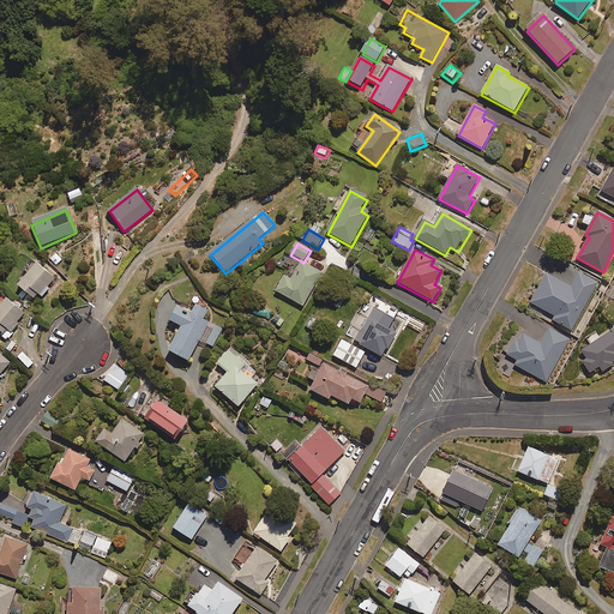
[(64,259),(55,253),(49,260),(58,266),(64,259)]
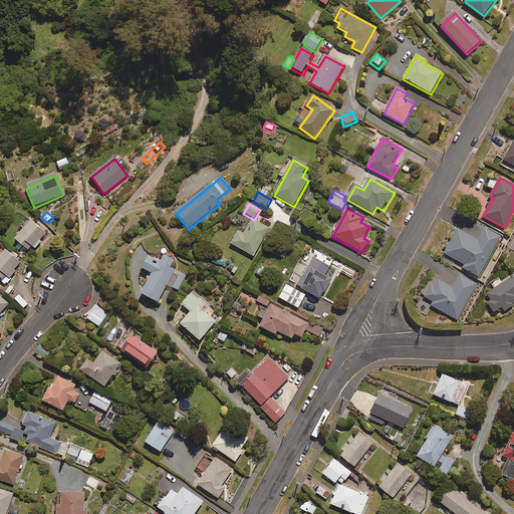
[(46,234),(28,219),(21,228),(24,230),(15,241),(28,252),(32,247),(35,250),(41,243),(40,241),(46,234)]
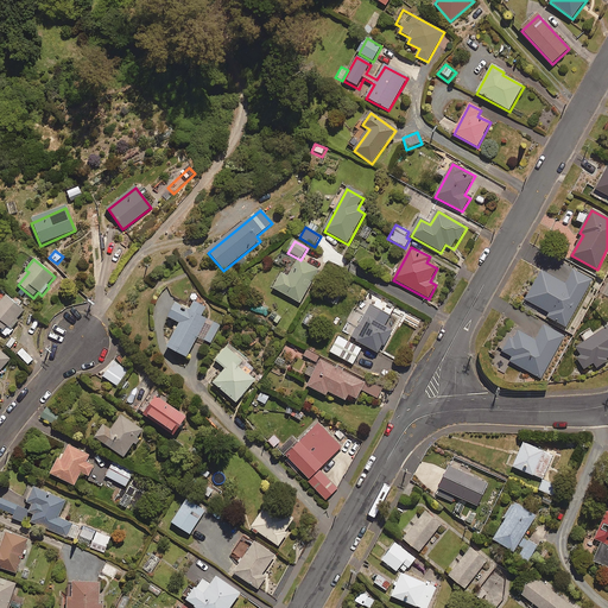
[(318,272),(298,260),(289,278),(282,274),(273,290),(301,305),(318,272)]
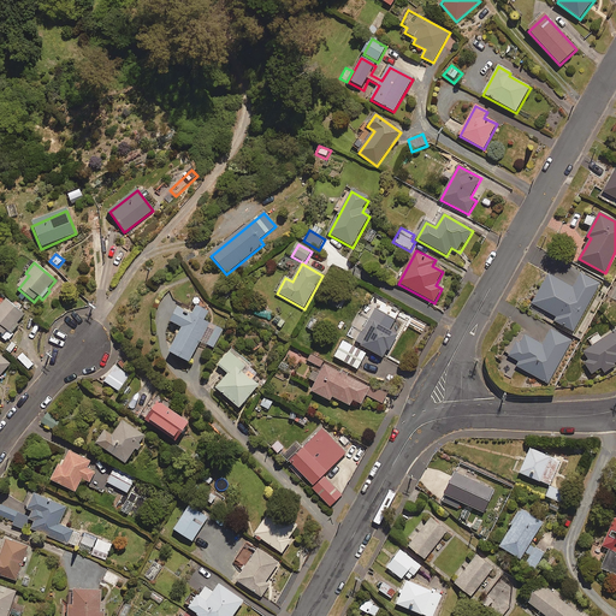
[(600,283),(581,273),(573,289),(549,276),(533,306),(556,319),(554,321),(574,332),(600,283)]
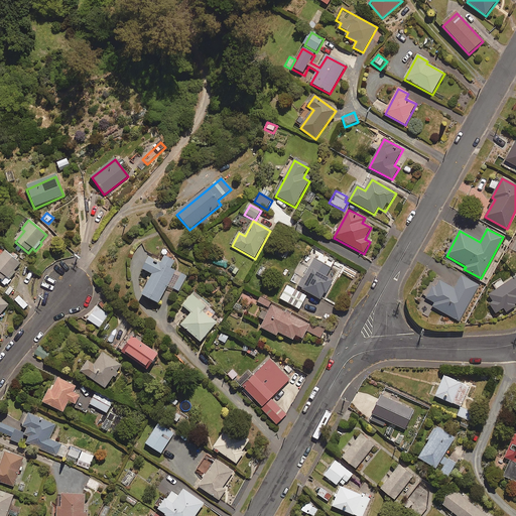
[(0,257),(0,280),(7,285),(17,273),(15,271),(19,266),(4,253),(0,257)]
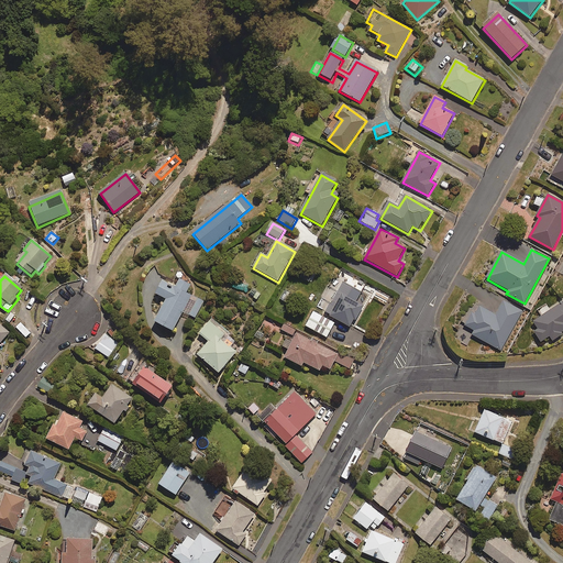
[(195,320),(203,302),(186,295),(190,287),(179,282),(176,290),(162,284),(156,297),(166,301),(155,326),(174,334),(183,313),(195,320)]
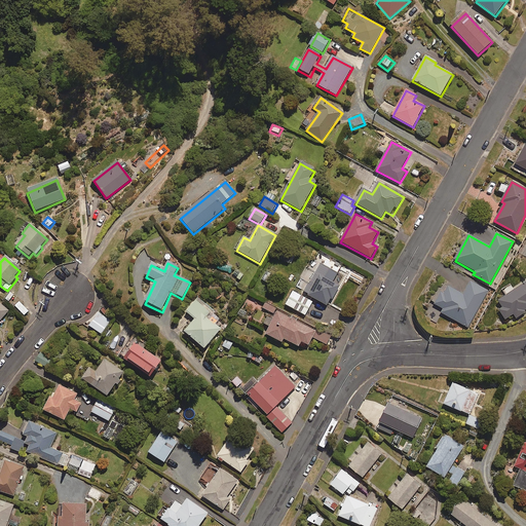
[(304,295),(328,307),(332,300),(333,300),(340,288),(333,284),(338,274),(321,265),(304,295)]
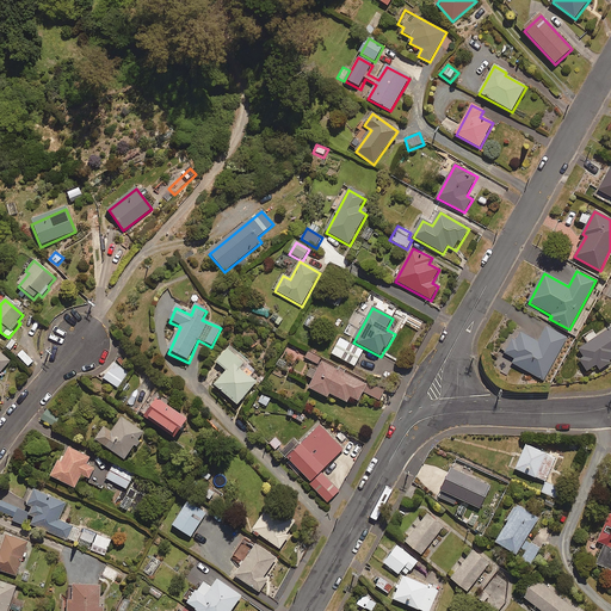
[(285,319),(273,313),(269,320),(281,327),(285,319)]
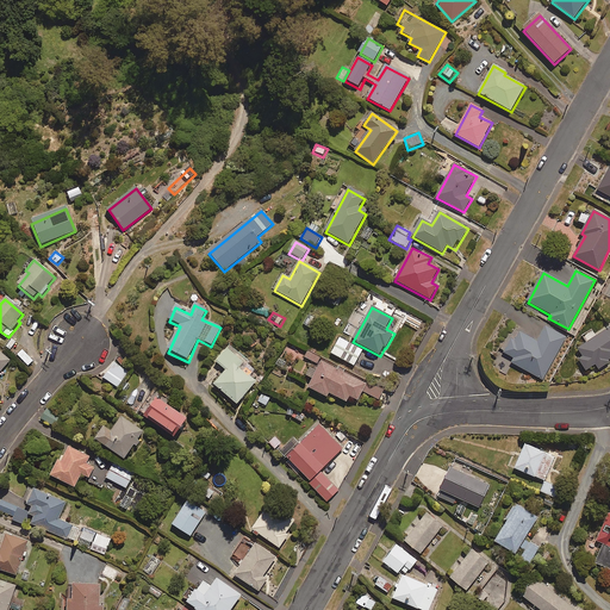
[(546,328),(539,342),(517,331),(504,354),(515,360),(512,365),(543,381),(566,338),(546,328)]
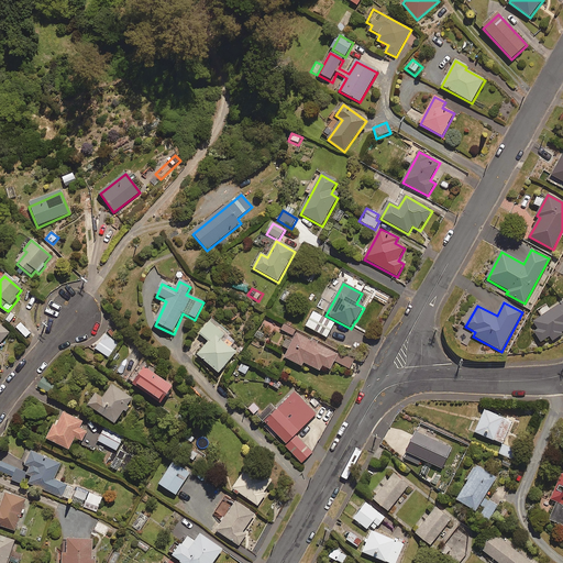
[(553,342),(562,335),(562,332),(562,333),(562,332),(562,302),(532,324),(537,330),(533,332),(542,343),(550,338),(553,342)]
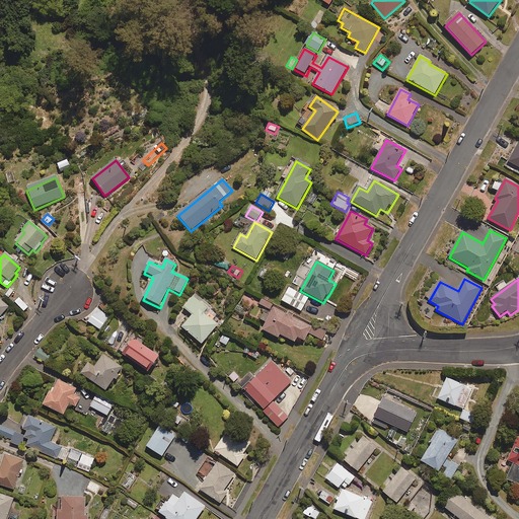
[(309,298),(289,288),(282,302),(302,312),(309,298)]
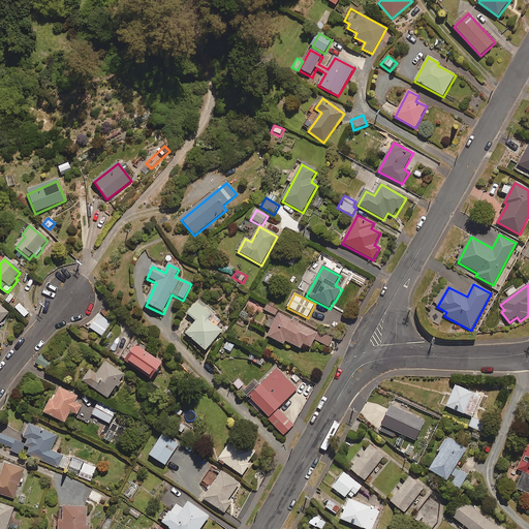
[(228,325),(199,301),(187,315),(196,322),(186,335),(206,352),(228,325)]
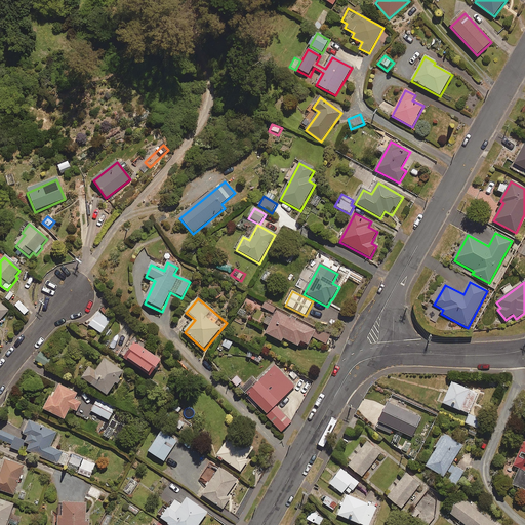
[(277,307),(265,300),(261,309),(274,314),(277,307)]
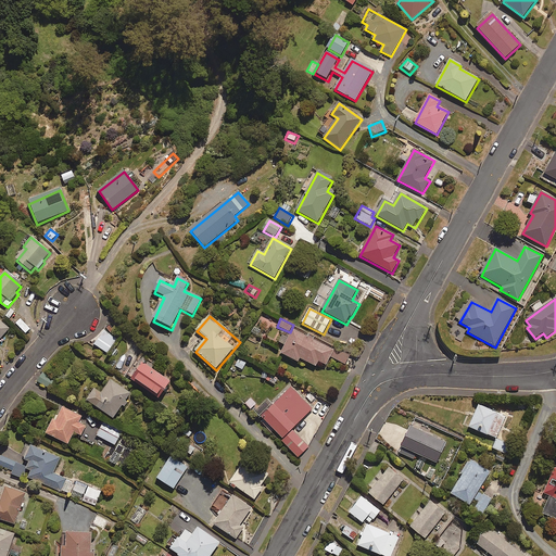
[(20,320),(15,324),(27,337),(32,333),(20,320)]
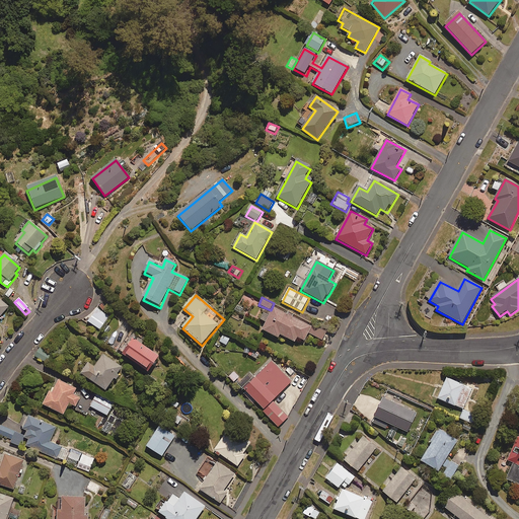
[(0,318),(8,308),(0,300),(0,318)]
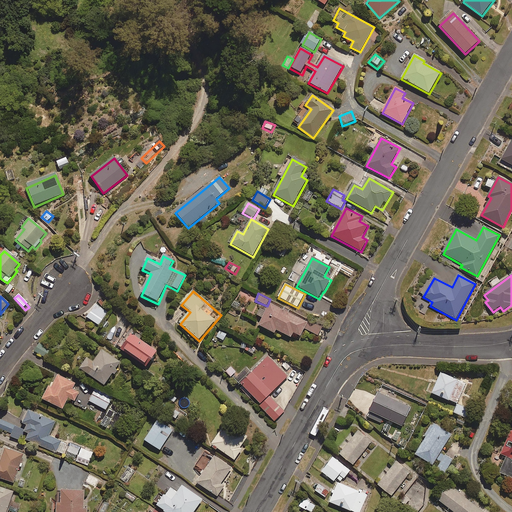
[(106,311),(95,301),(85,313),(97,323),(106,311)]
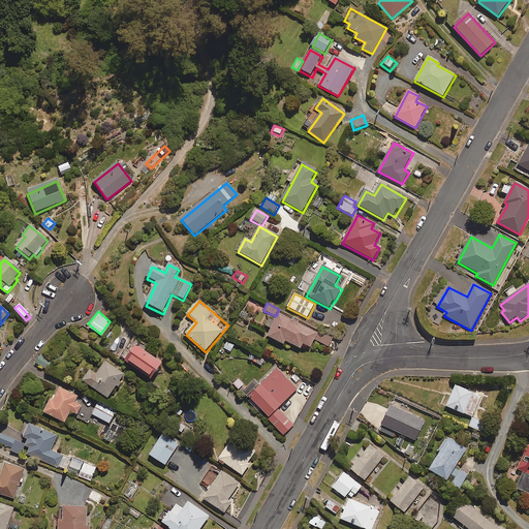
[(271,331),(268,338),(285,346),(286,344),(300,351),(303,345),(311,348),(314,341),(329,347),(333,340),(279,314),(276,320),(270,318),(265,328),(271,331)]
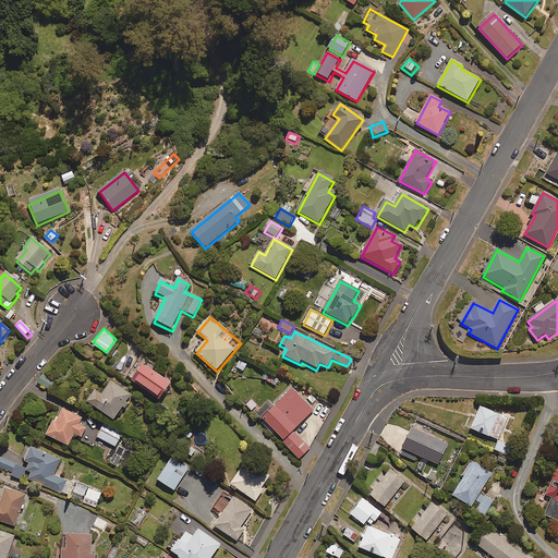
[(170,377),(141,354),(128,372),(157,393),(170,377)]
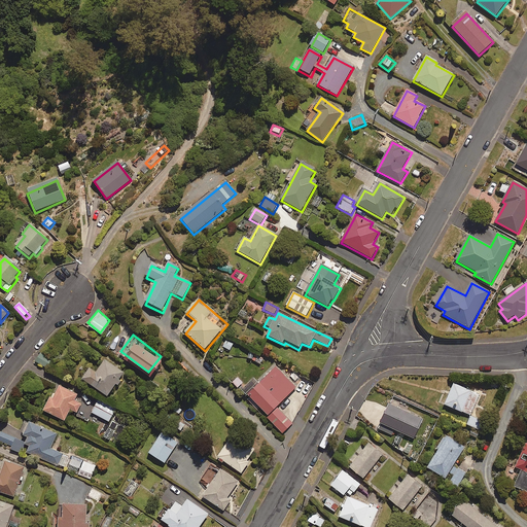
[(234,344),(225,341),(222,348),(230,351),(234,344)]
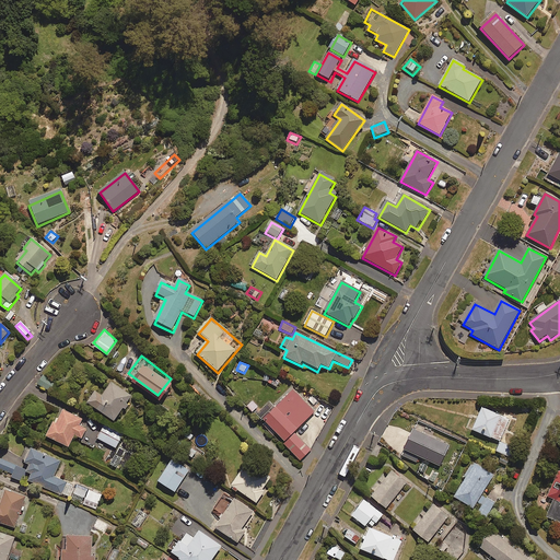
[(56,382),(41,373),(35,383),(50,392),(56,382)]
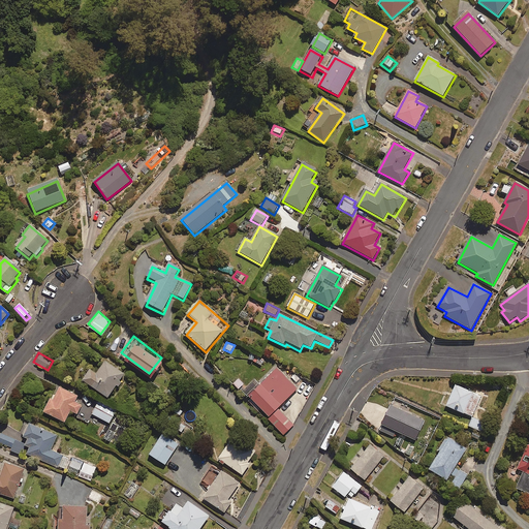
[(122,377),(119,375),(123,368),(104,354),(95,368),(88,364),(81,374),(106,393),(115,381),(118,383),(122,377)]
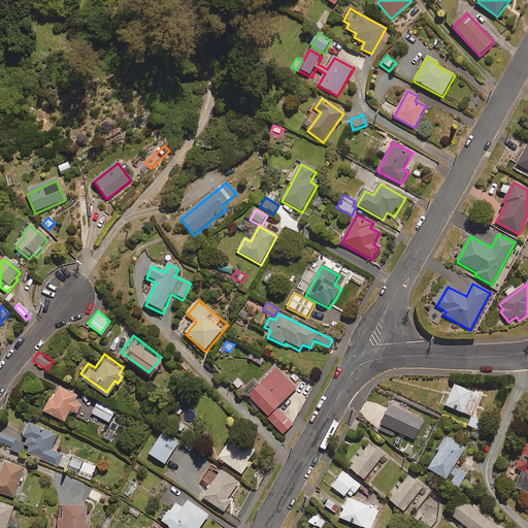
[(276,368),(260,385),(255,380),(241,392),(284,435),(294,425),(277,408),(297,389),(276,368)]
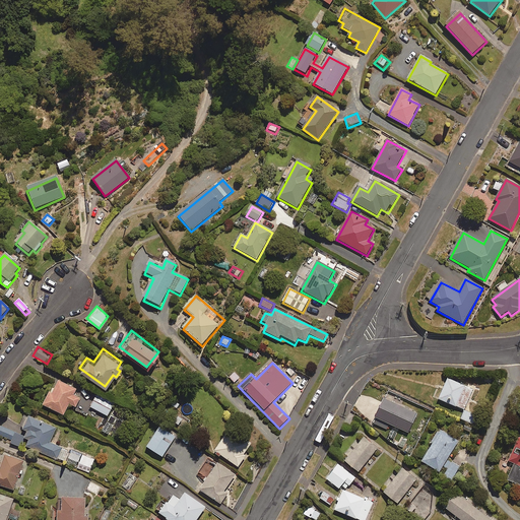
[(241,378),(235,372),(229,378),(234,384),(241,378)]
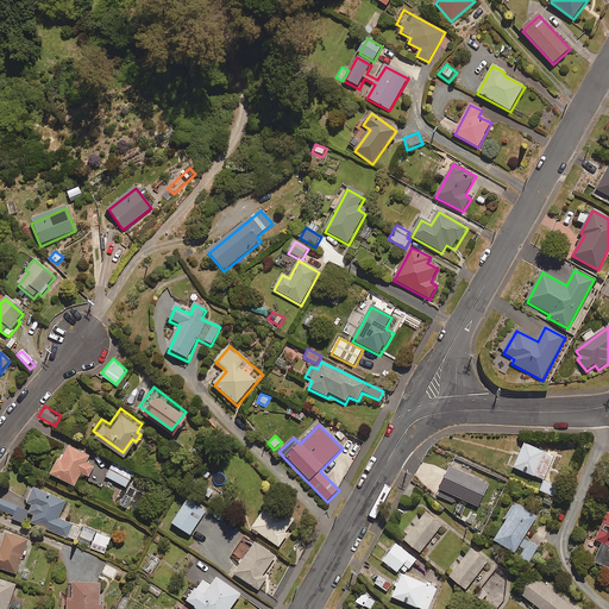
[(554,454),(523,440),(513,463),(542,478),(554,454)]
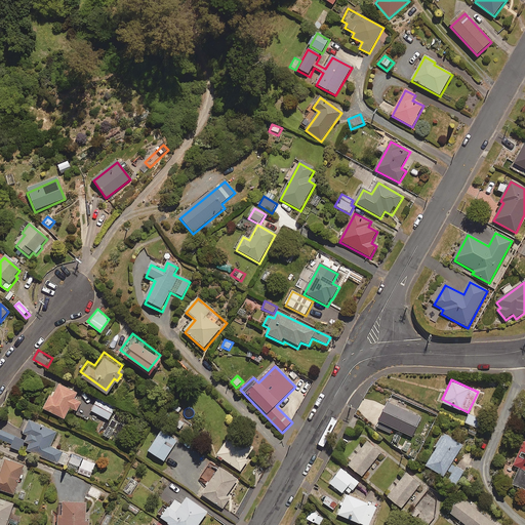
[(76,408),(80,399),(73,396),(76,390),(57,380),(52,392),(49,390),(41,404),(64,415),(69,404),(76,408)]
